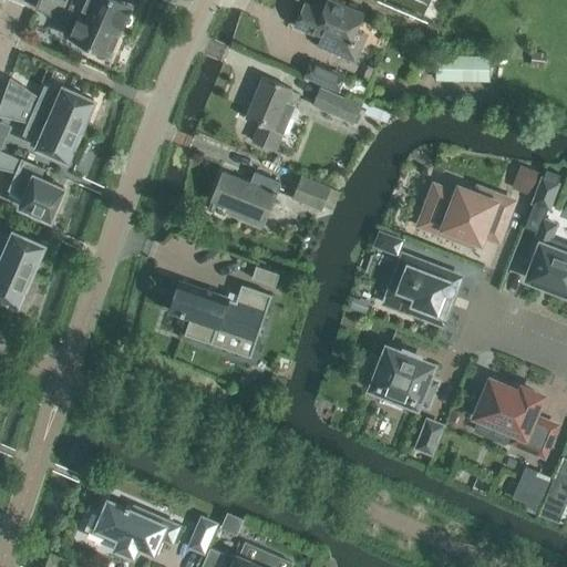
[(63,27),(62,30),(63,33),(66,37),(70,38),(96,49),(95,53),(98,57),(101,59),(105,58),(107,54),(110,55),(121,30),(51,0),(39,0),(35,9),(60,19),(60,18),(65,20),(64,22),(63,27)]
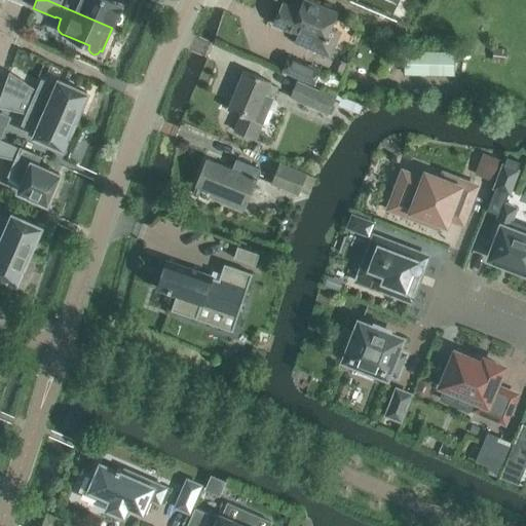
[(47,0),(112,28),(115,23),(118,23),(121,21),(123,17),(122,13),(119,11),(122,4),(111,0),(47,0)]
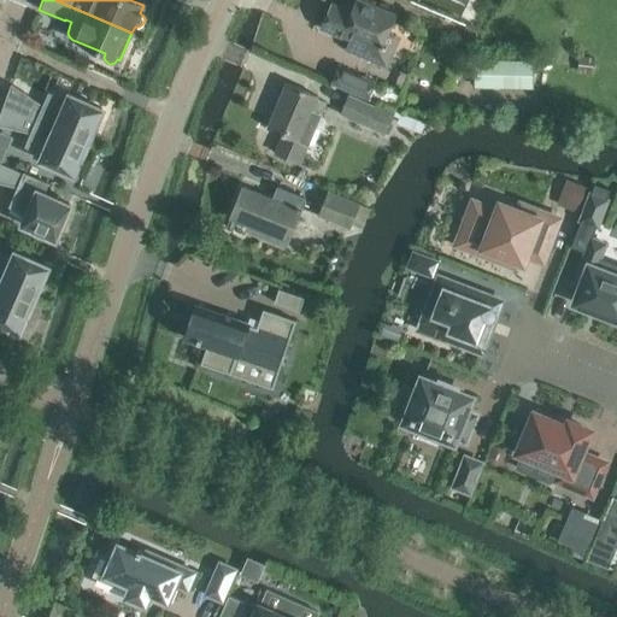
[(395,51),(385,46),(398,15),(362,0),(356,0),(352,11),(331,3),(322,25),(351,37),(346,51),(388,69),(395,51)]
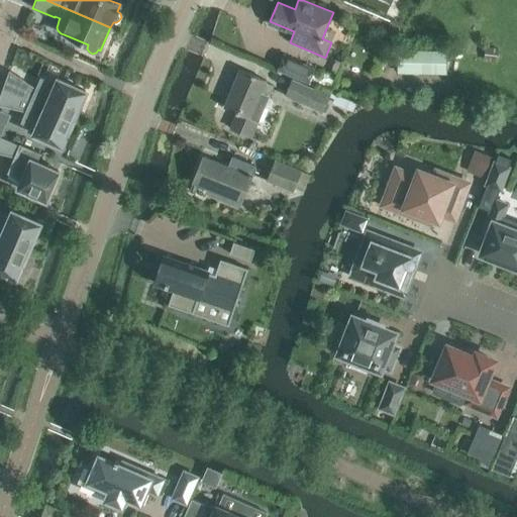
[(486,46),(483,62),(497,64),(499,48),(486,46)]
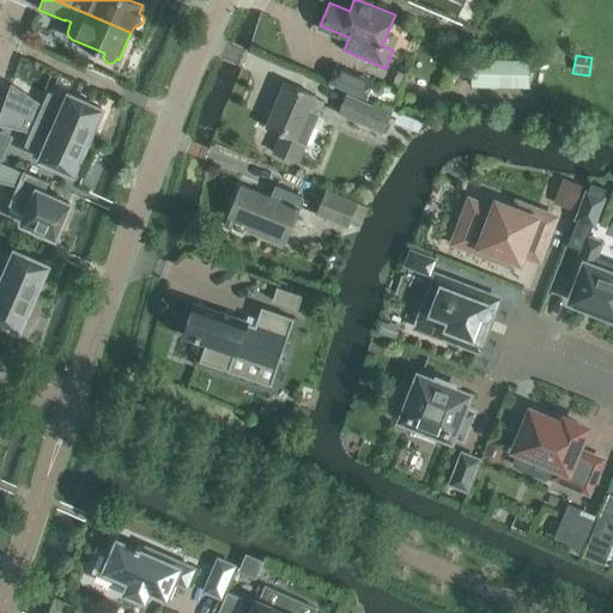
[(472,61),(472,85),(528,86),(529,62),(472,61)]
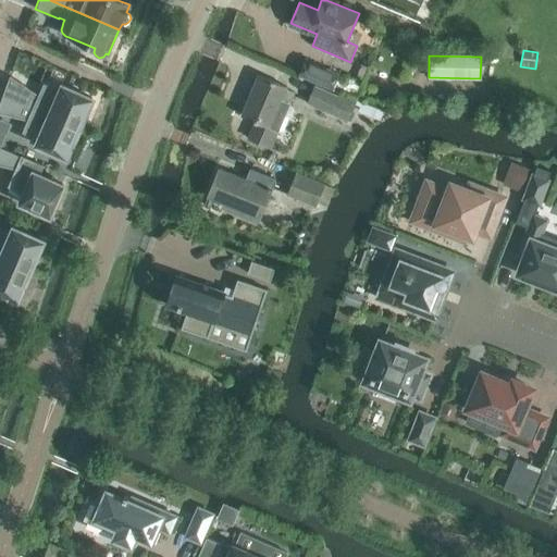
[(339,74),(306,60),(299,76),(333,90),(339,74)]
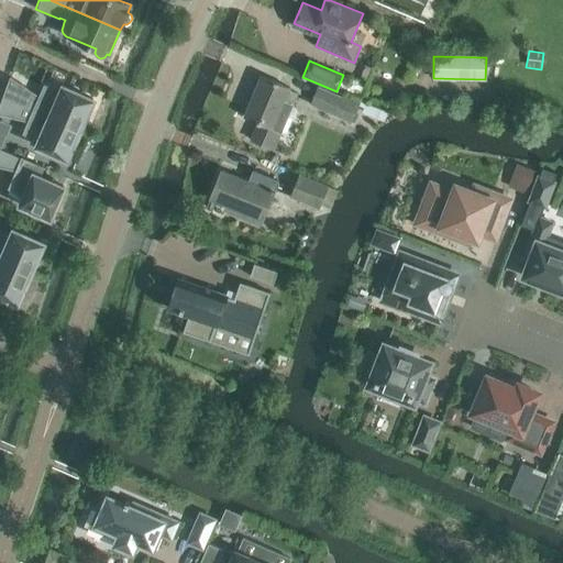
[(94,100),(63,87),(62,90),(45,87),(41,98),(10,77),(3,96),(80,130),(94,100)]
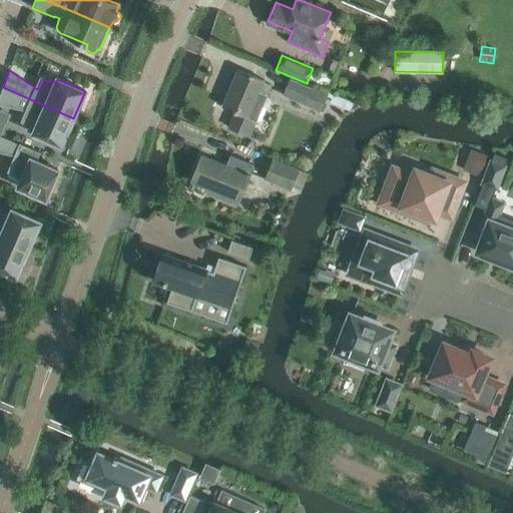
[(267,96),(272,85),(264,82),(265,80),(238,70),(223,106),(235,112),(229,128),(249,136),(267,96)]
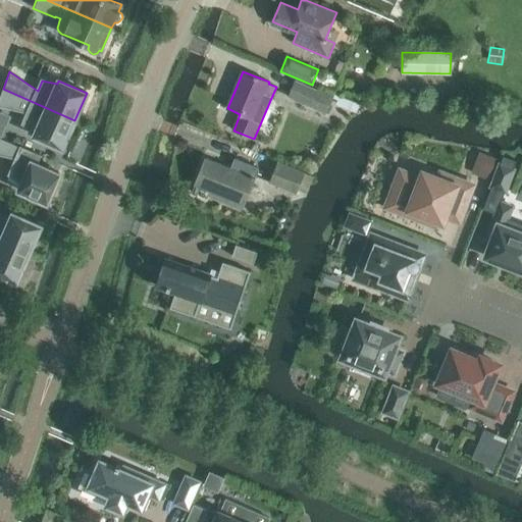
[(334,95),(319,89),(318,92),(296,82),(289,97),(326,113),(334,95)]
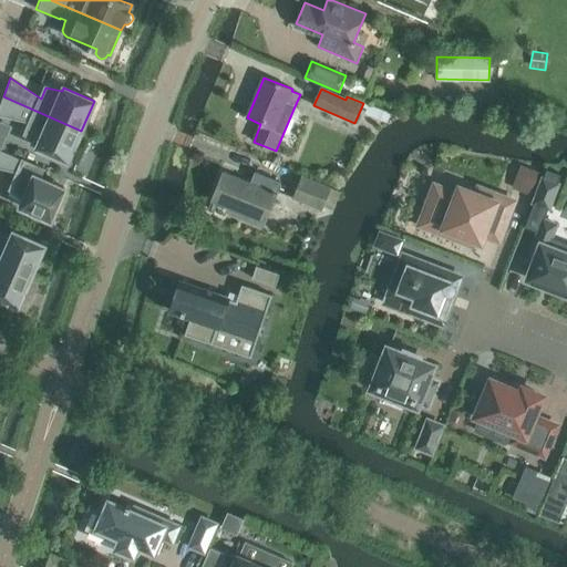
[(38,147),(68,161),(81,131),(3,96),(0,105),(0,115),(30,123),(26,134),(39,143),(38,147)]
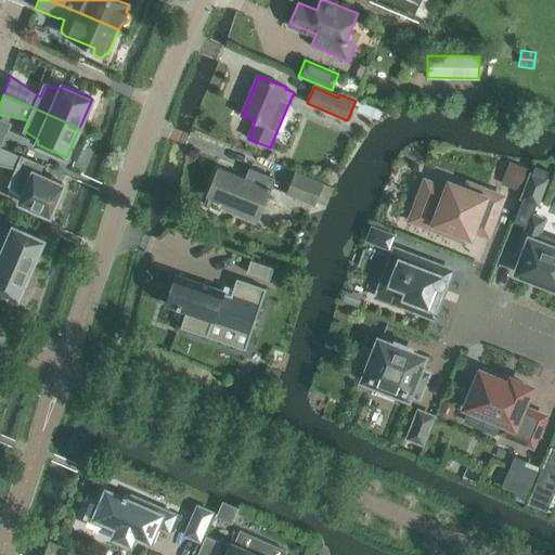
[(42,166),(0,146),(0,165),(17,169),(10,185),(24,194),(21,202),(50,215),(63,184),(38,173),(42,166)]
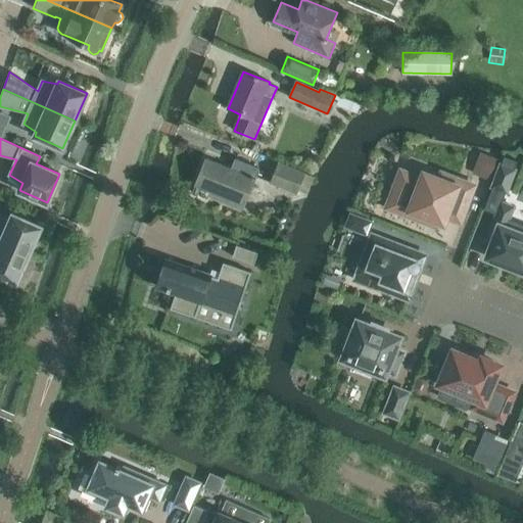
[(474,173),(491,179),(497,160),(481,153),(474,173)]
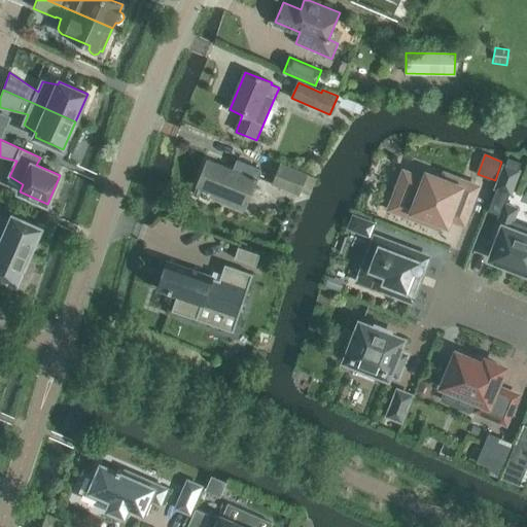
[(208,160),(198,186),(220,196),(219,200),(243,210),(243,211),(244,211),(260,170),(248,165),(237,160),(233,170),(208,160)]
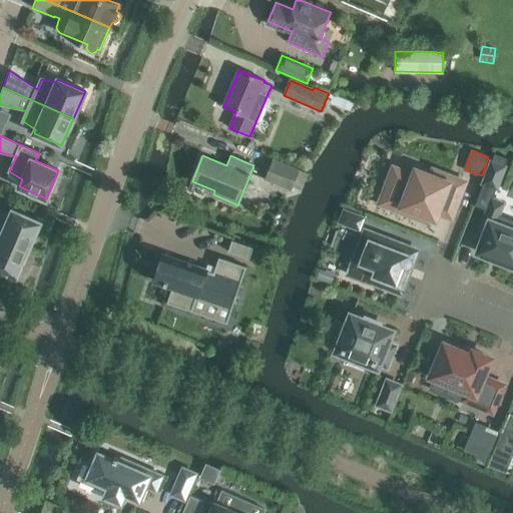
[(300,193),(307,173),(274,160),(266,179),(300,193)]
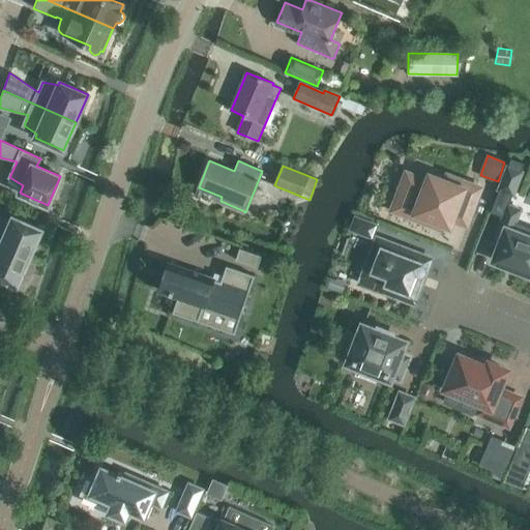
[(507,167),(499,189),(512,195),(521,172),(507,167)]
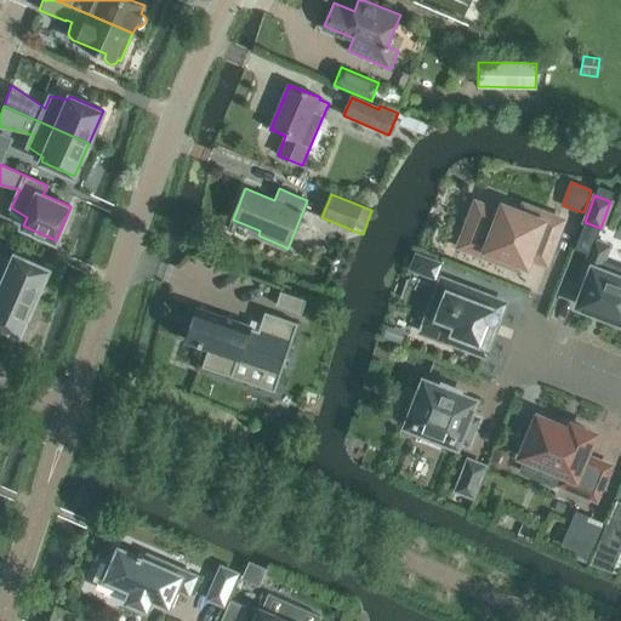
[(461,245),(513,266),(514,260),(525,263),(528,256),(545,262),(560,221),(524,208),(522,214),(503,206),(501,214),(477,205),(461,245)]
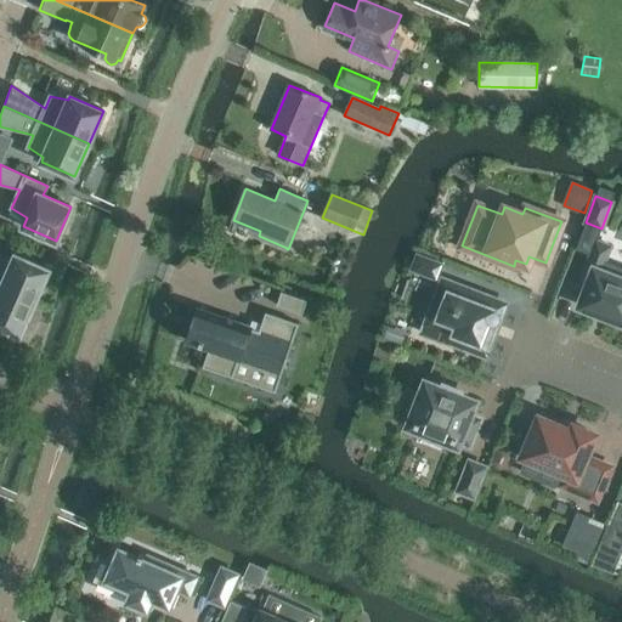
[(621,266),(604,260),(610,247),(595,242),(580,284),(587,287),(580,305),(597,312),(595,315),(609,320),(610,317),(621,321),(621,266)]
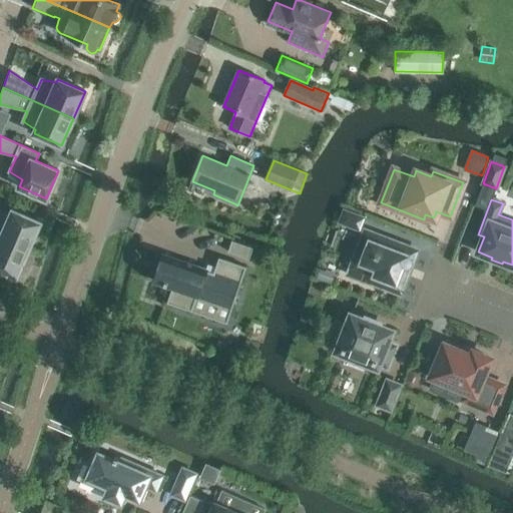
[(0,236),(28,249),(40,222),(12,209),(11,213),(0,210),(0,236)]
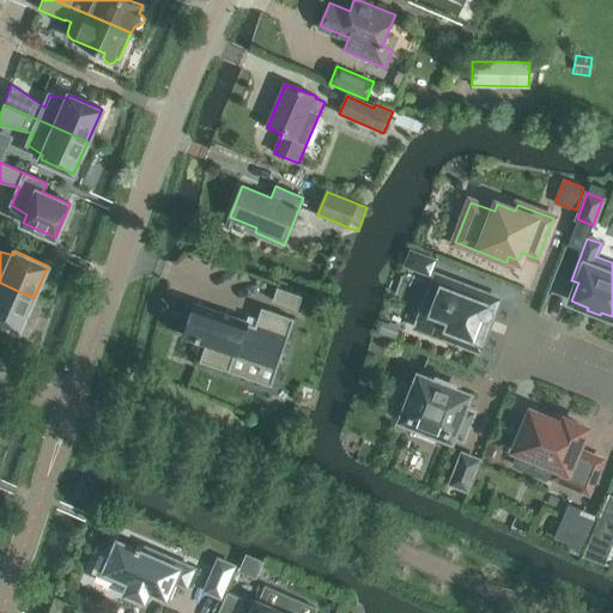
[(435,260),(411,252),(406,266),(429,274),(435,260)]
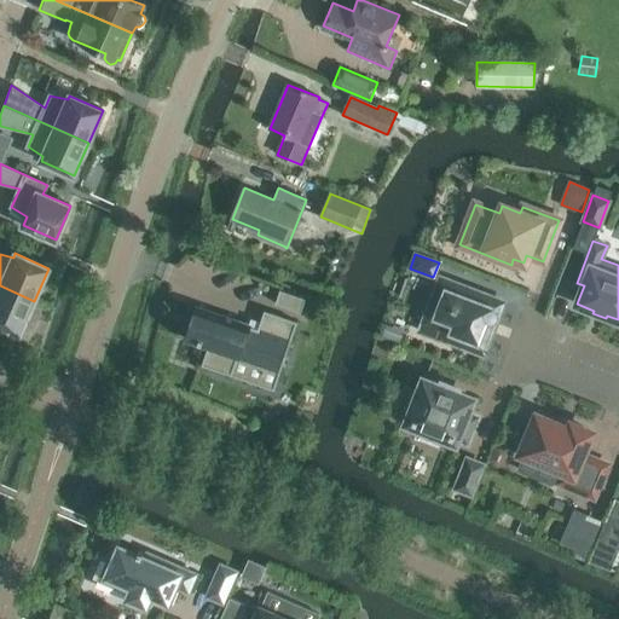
[(441,336),(447,339),(446,342),(461,348),(462,345),(482,353),(490,333),(484,330),(487,320),(490,322),(491,322),(493,320),(495,320),(496,319),(496,318),(496,317),(497,316),(496,314),(496,313),(496,312),(495,312),(495,311),(492,310),(496,301),(441,279),(426,320),(445,328),(441,336)]
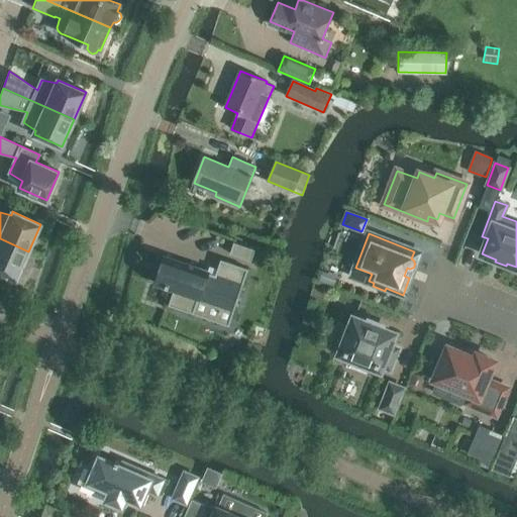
[(0,271),(16,279),(28,251),(0,238),(0,271)]
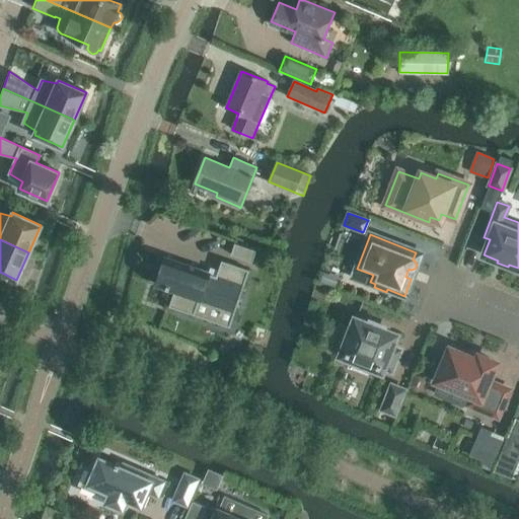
[(230,254),(252,263),(256,250),(234,242),(230,254)]
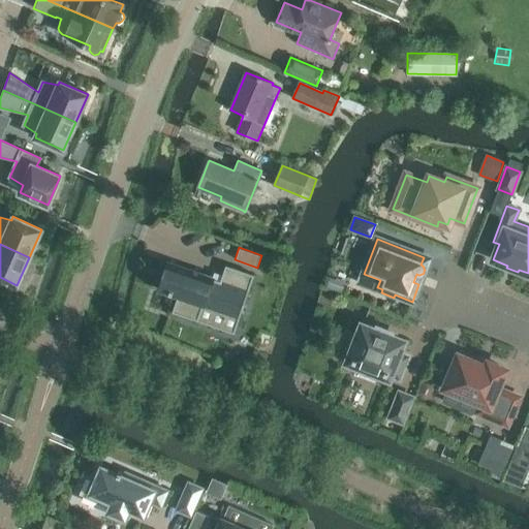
[(197,321),(205,302),(241,315),(255,276),(224,265),(218,281),(167,263),(159,289),(175,296),(168,311),(197,321)]
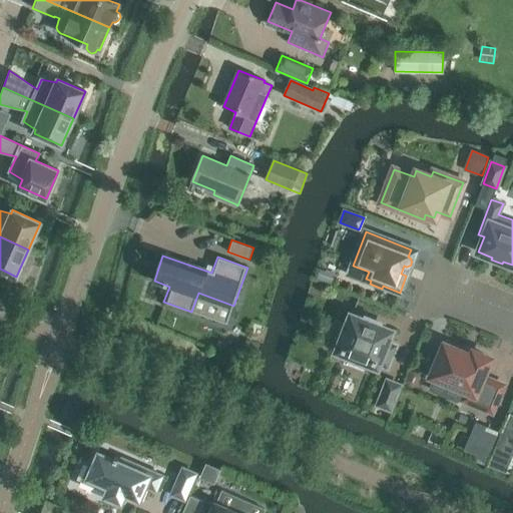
[(325,287),(314,282),(309,297),(320,301),(325,287)]
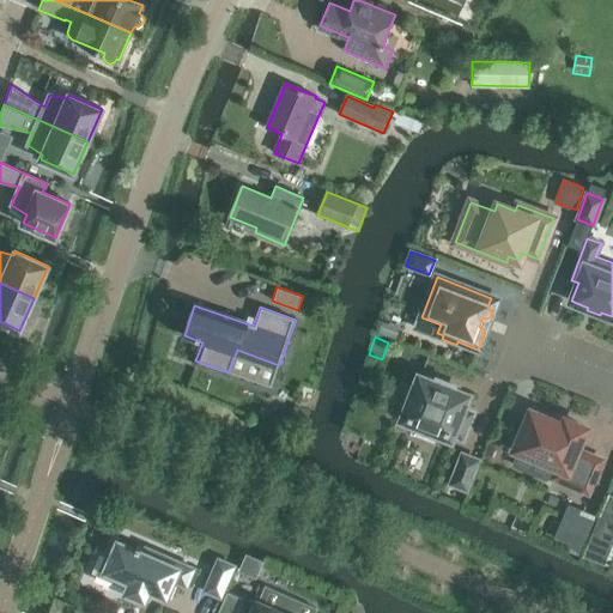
[(437,380),(436,382),(419,376),(413,390),(404,386),(393,412),(404,416),(402,419),(411,423),(451,438),(453,435),(462,438),(473,413),(462,410),(468,395),(451,388),(453,386),(437,380)]
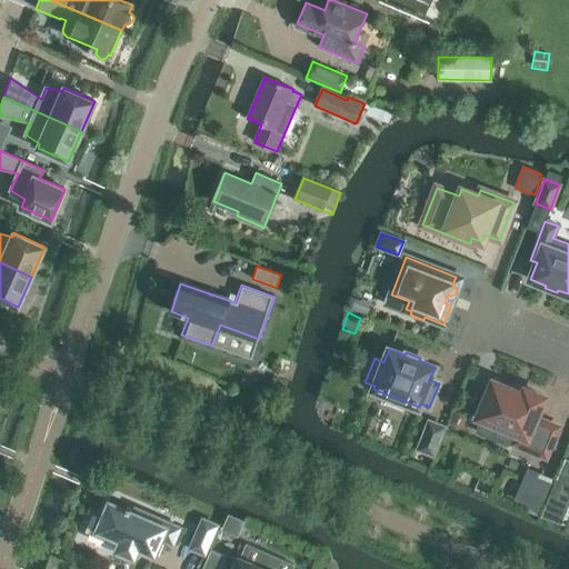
[(543,397),(525,389),(523,392),(496,380),(495,382),(492,381),(478,417),(518,433),(513,442),(546,456),(558,427),(535,418),(543,397)]
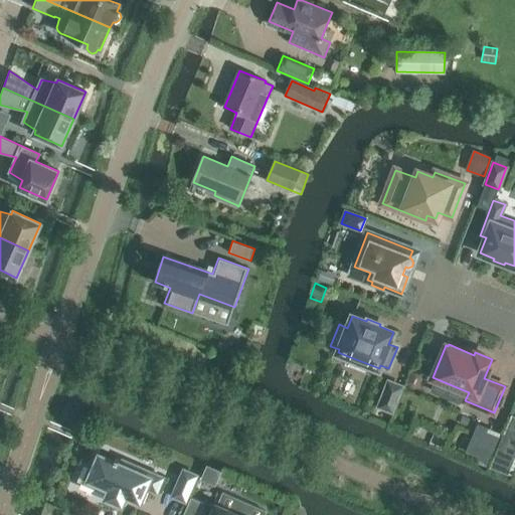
[(378,406),(391,411),(401,386),(388,381),(378,406)]
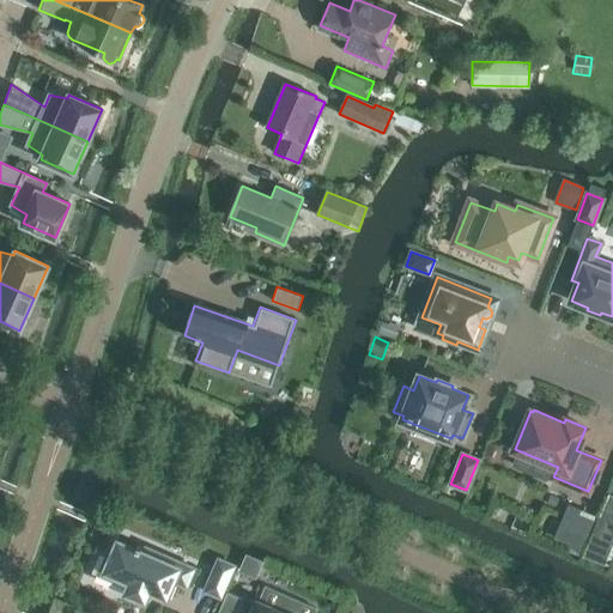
[(194,569),(146,547),(144,553),(139,551),(140,547),(137,546),(135,550),(117,541),(105,571),(131,582),(126,593),(144,600),(149,589),(165,598),(173,580),(187,586),(194,569)]
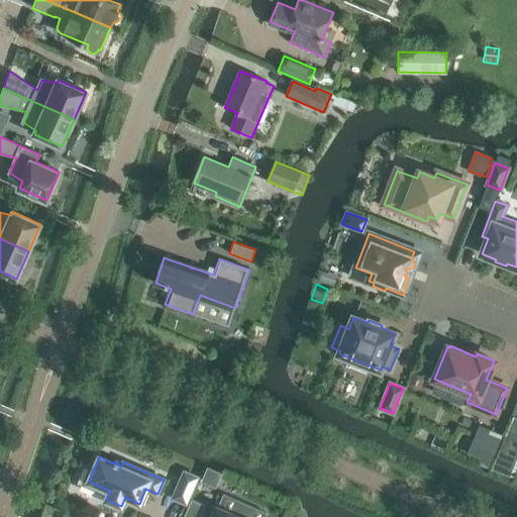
[(219,475),(204,469),(198,482),(213,489),(219,475)]
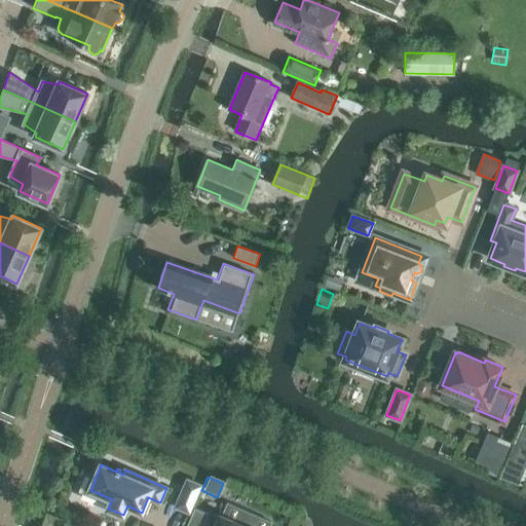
[(188,480),(176,506),(189,512),(200,486),(188,480)]
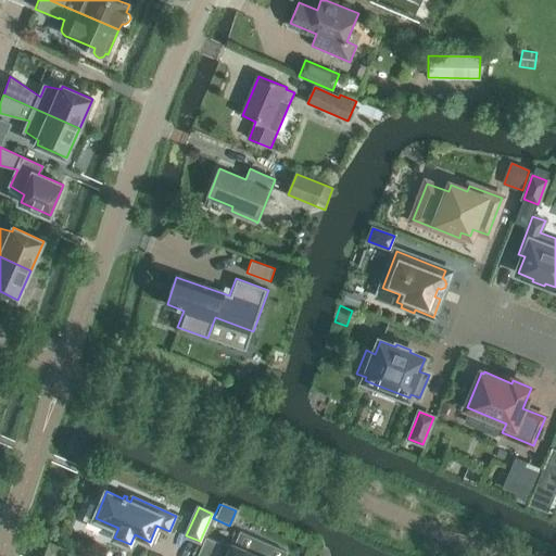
[(204,536),(196,555),(256,555),(234,546),(232,548),(220,543),(204,536)]
